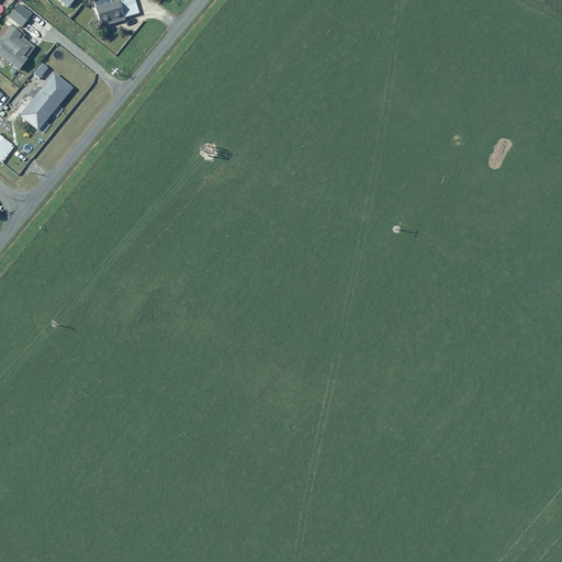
[(137,14),(133,0),(116,0),(93,7),(99,26),(124,20),(124,19),(137,14)]
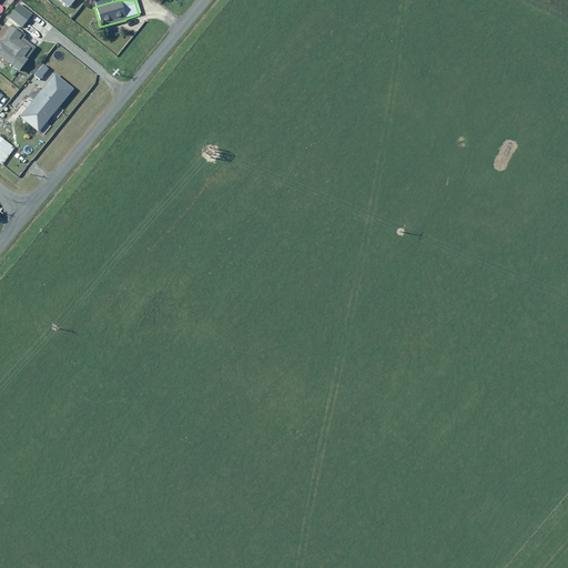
[(6,18),(20,28),(30,13),(17,3),(6,18)]
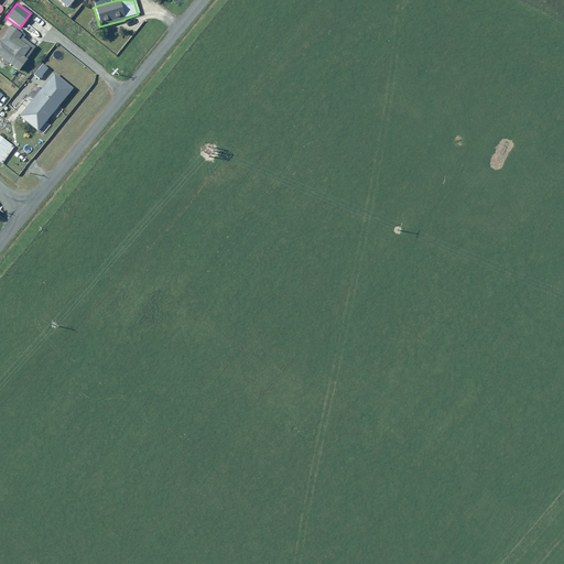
[(34,49),(19,36),(20,34),(8,24),(0,34),(0,58),(17,72),(34,49)]
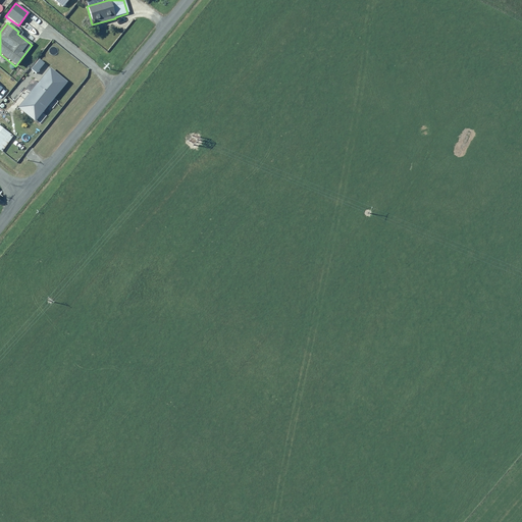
[(48,113),(44,109),(46,107),(50,110),(58,101),(54,97),(66,82),(50,67),(16,107),(34,120),(36,118),(41,121),(48,113)]
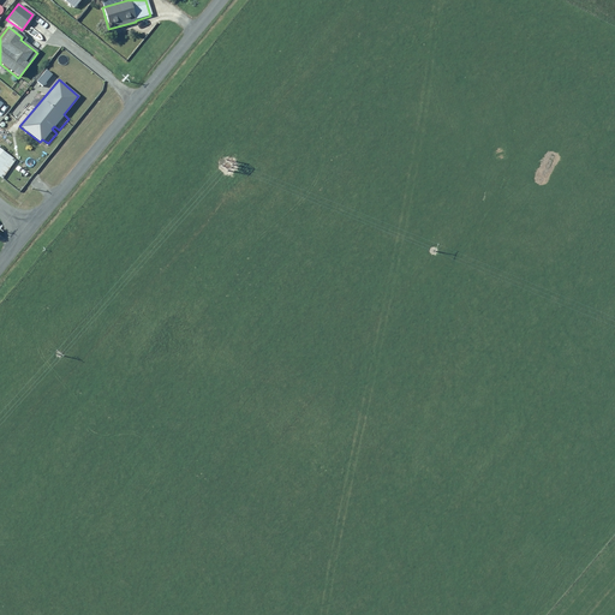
[(0,178),(1,179),(13,159),(0,149),(0,178)]
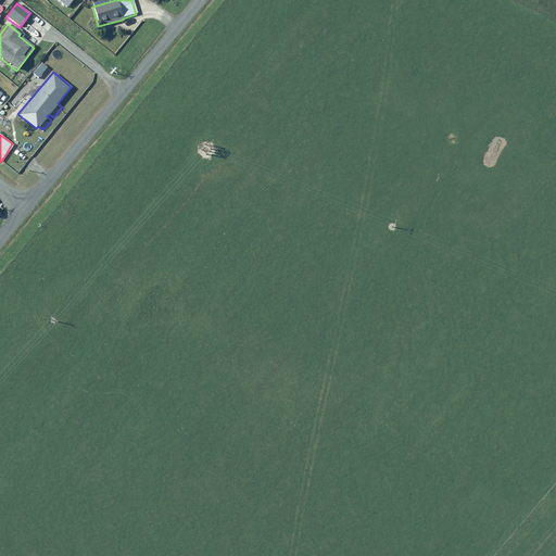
All buildings are outlined.
